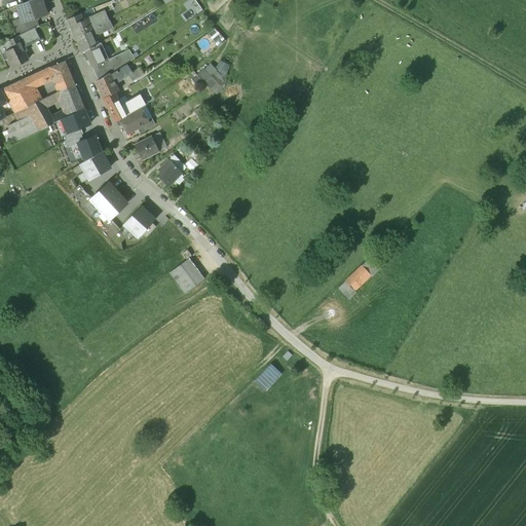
[(40,0),(31,0),(26,3),(15,6),(22,24),(35,20),(47,15),(44,7),(40,0)]
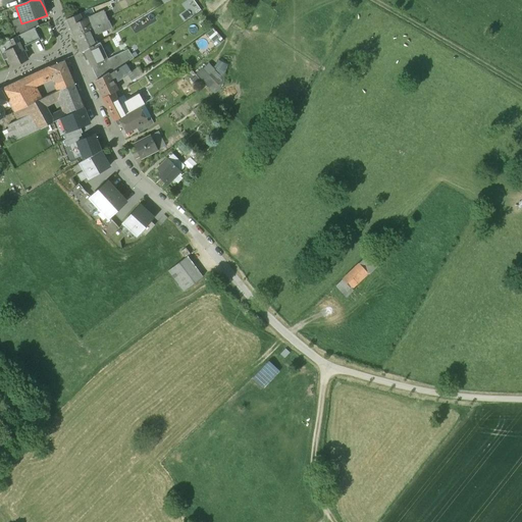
[(109,2),(92,8),(95,14),(103,10),(104,12),(112,9),(109,2)]
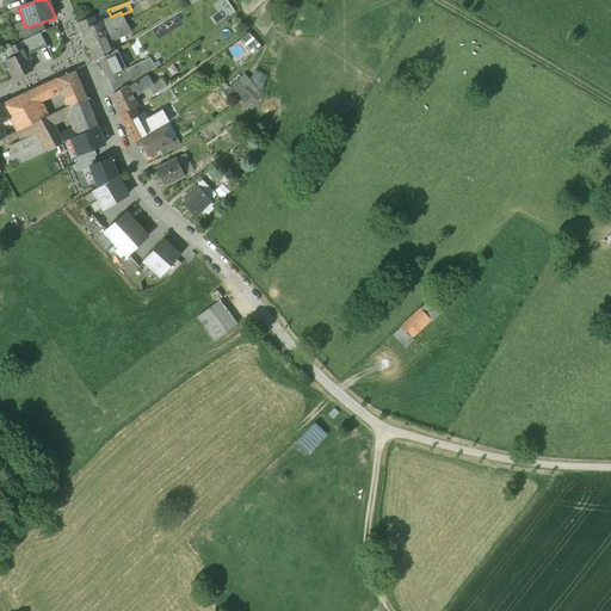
[(92,17),(78,23),(86,43),(119,28),(127,24),(122,14),(121,12),(111,17),(96,24),(92,17)]
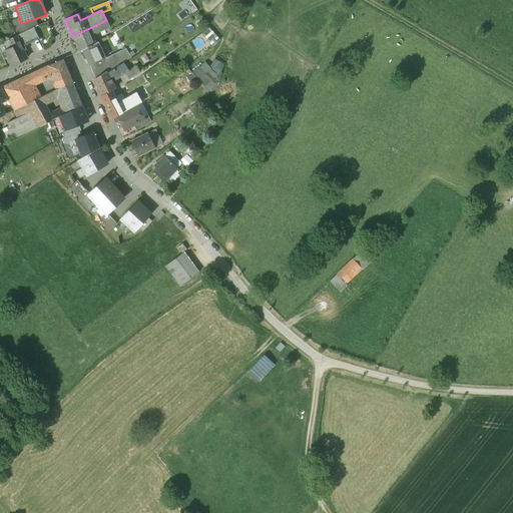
[(34,19),(21,23),(14,25),(17,35),(20,34),(25,32),(34,28),(37,26),(34,19)]
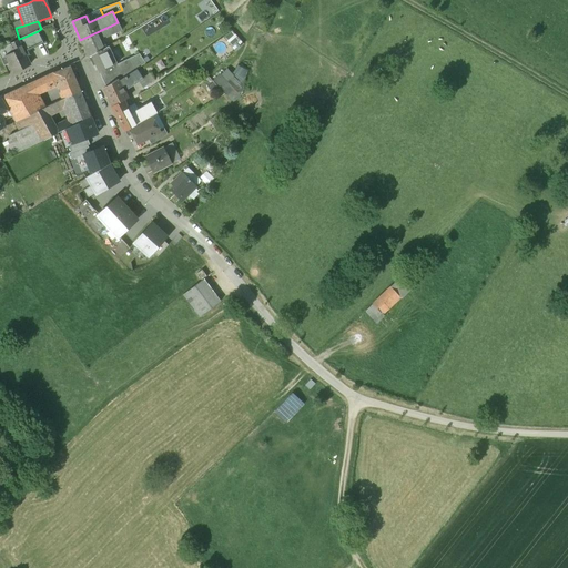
[(118,22),(111,26),(115,33),(121,30),(118,22)]
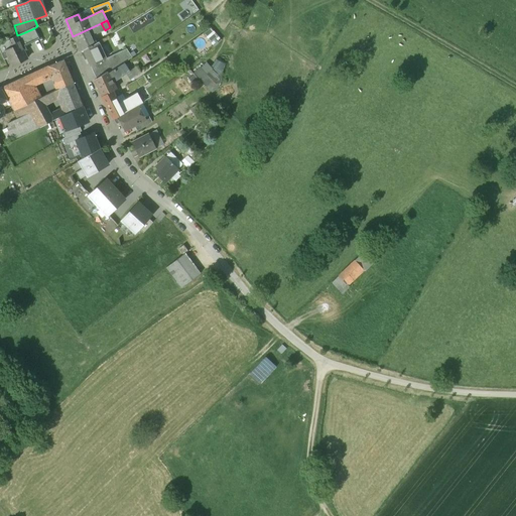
[(101,23),(73,36),(81,52),(94,44),(93,42),(92,42),(91,38),(93,37),(92,34),(96,32),(96,33),(101,32),(103,36),(107,34),(105,30),(101,23)]
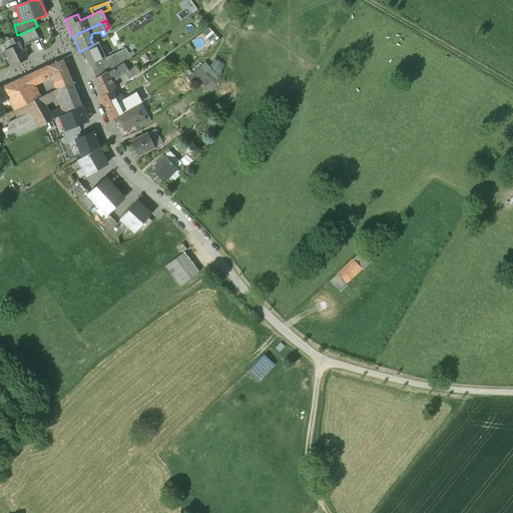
[(34,28),(25,32),(20,34),(26,45),(39,38),(34,28)]
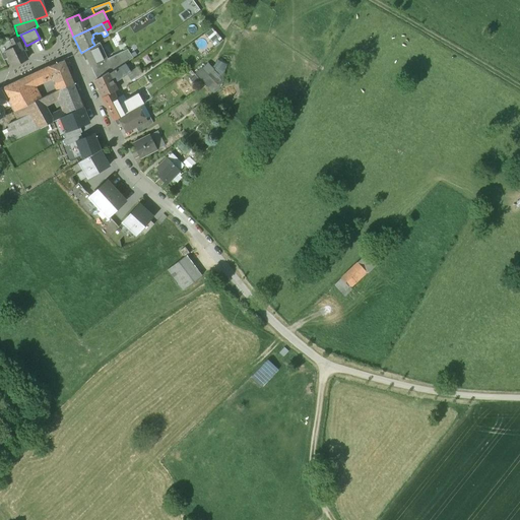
[(212,28),(204,35),(215,48),(222,41),(212,28)]
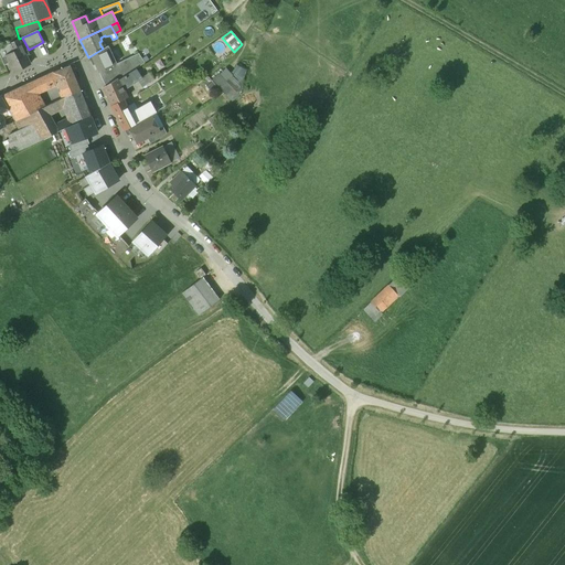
[(19,39),(18,40),(23,52),(29,50),(22,38),(19,39)]
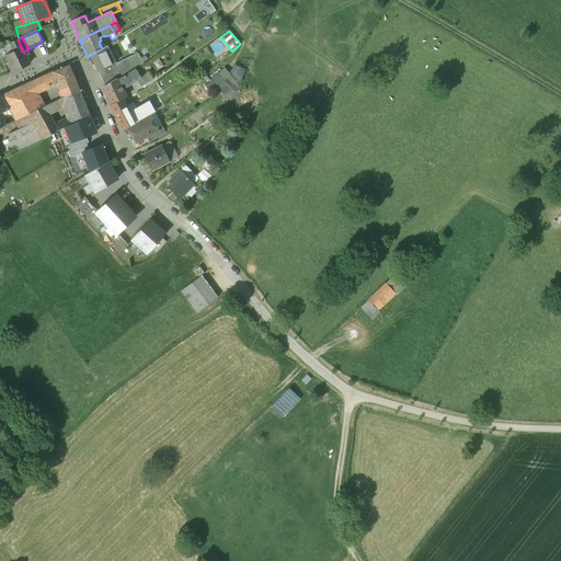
[(18,39),(0,48),(0,56),(3,66),(9,64),(13,72),(30,64),(23,52),(18,39)]
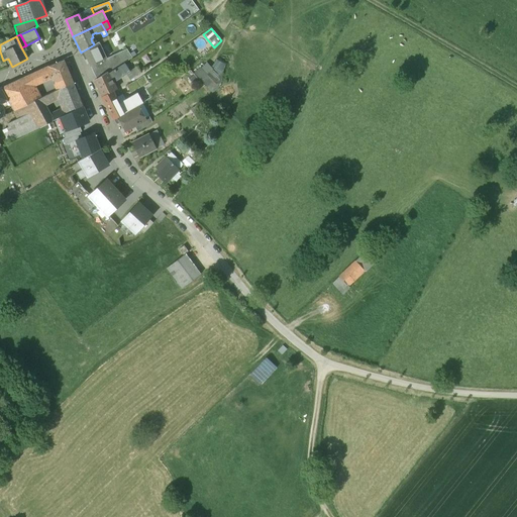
[(94,44),(81,53),(84,61),(87,59),(91,67),(106,60),(98,42),(94,44)]
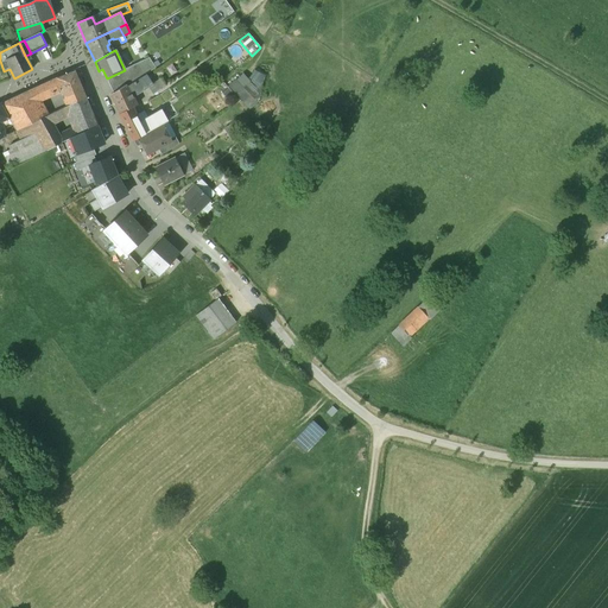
[(152,62),(126,74),(132,84),(137,81),(146,75),(157,68),(152,62)]
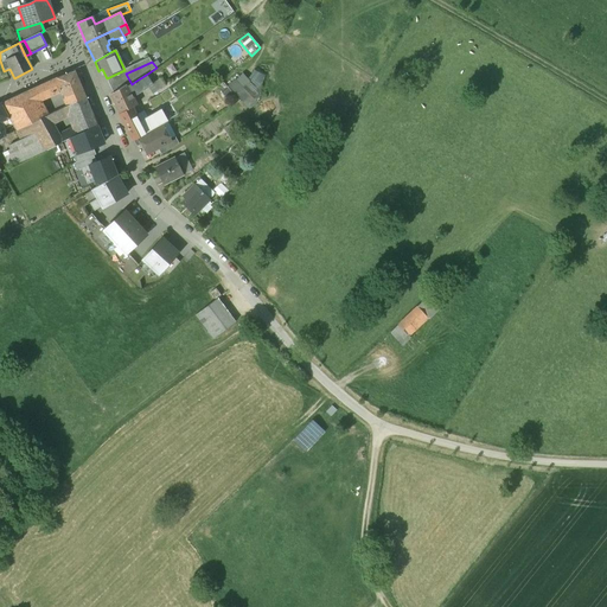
[(125,70),(107,78),(114,94),(126,85),(127,87),(132,84),(126,74),(125,70)]
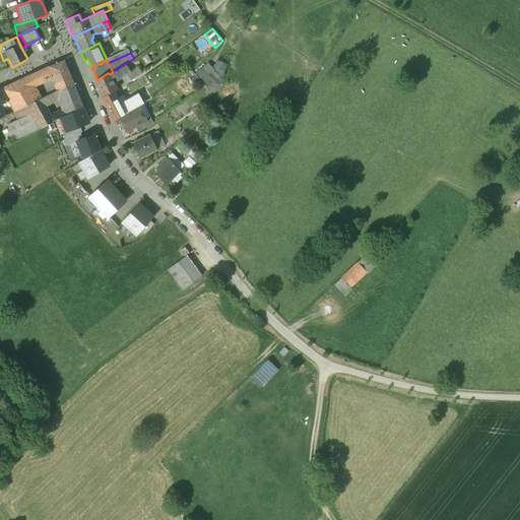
[(64,61),(49,67),(53,77),(53,78),(59,90),(73,84),(64,61)]
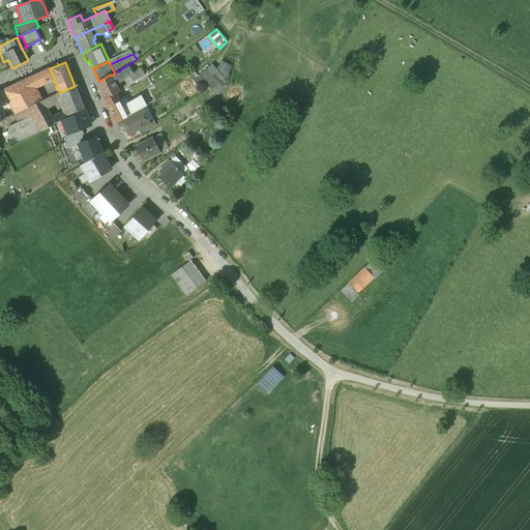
[(201,77),(218,96),(228,88),(229,82),(227,80),(232,67),(224,62),(217,69),(213,65),(201,77)]
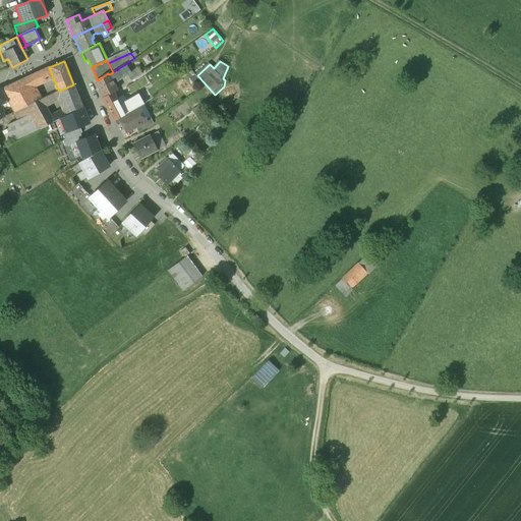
[(125,64),(117,69),(120,74),(122,78),(127,75),(130,72),(125,64)]
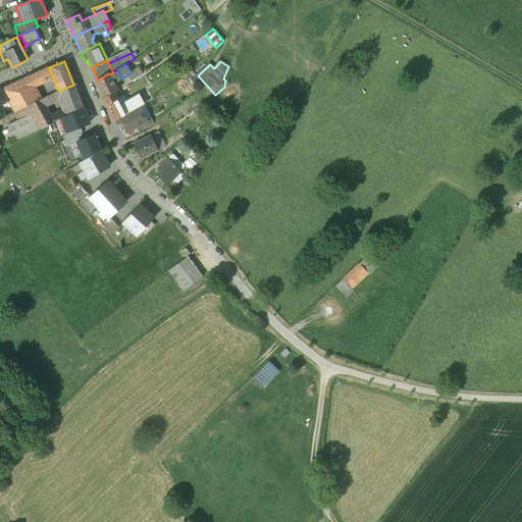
[(49,67),(27,77),(30,85),(32,85),(40,84),(53,77),(49,67)]
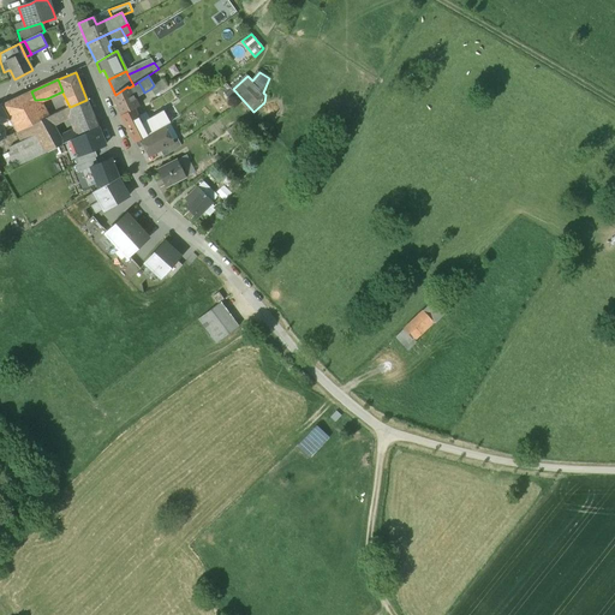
[(162,79),(154,85),(150,89),(155,96),(167,88),(162,79)]
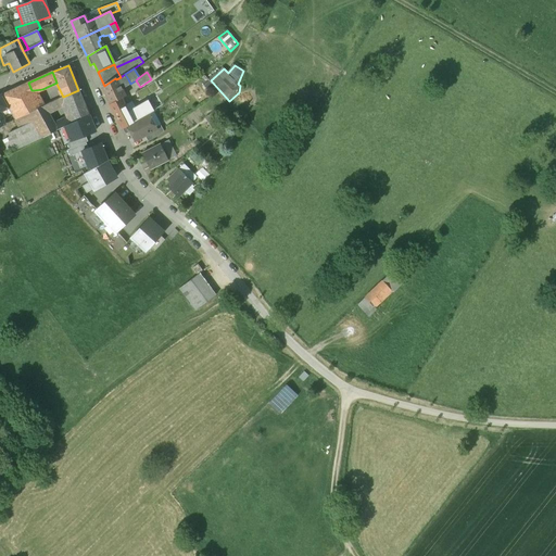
[(121,77),(116,79),(118,85),(128,79),(125,74),(121,77)]
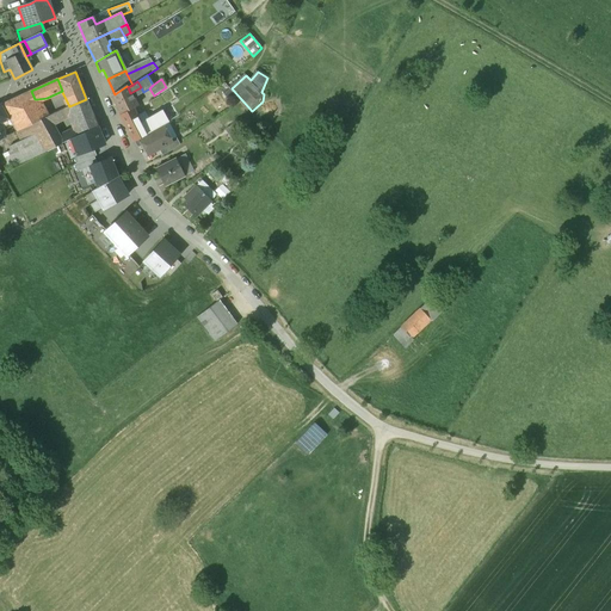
[(115,94),(111,96),(121,115),(131,109),(137,106),(130,93),(128,87),(127,86),(115,94)]
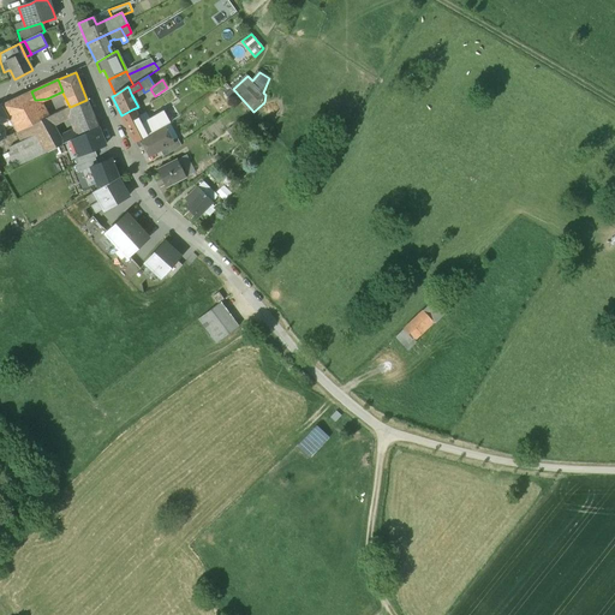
[(177,97),(172,90),(162,96),(167,103),(177,97)]
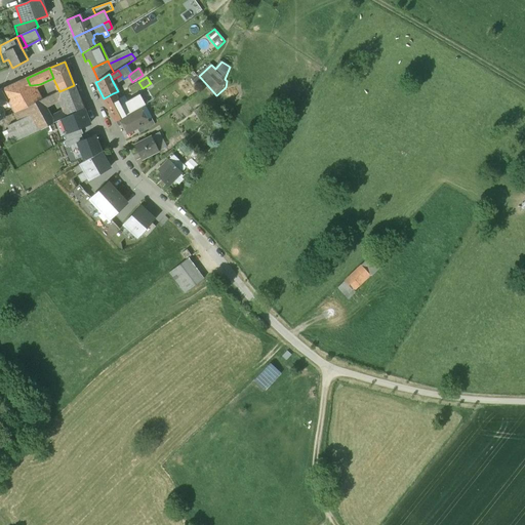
[(27,78),(1,90),(7,102),(11,108),(14,114),(40,101),(32,85),(30,85),(27,78)]
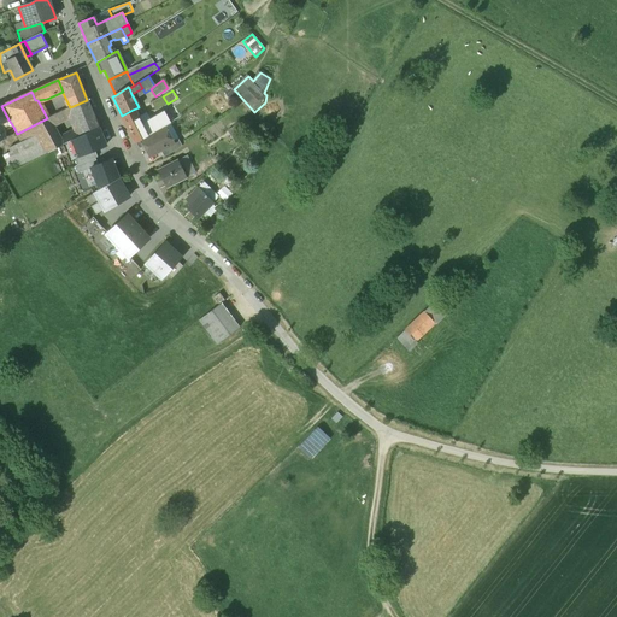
[(163,97),(152,103),(156,110),(168,104),(163,97)]
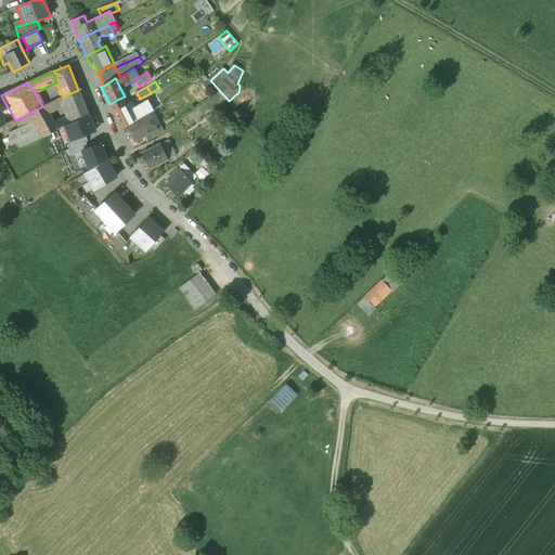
[(63,97),(54,101),(57,107),(64,103),(73,123),(89,115),(78,90),(63,97)]
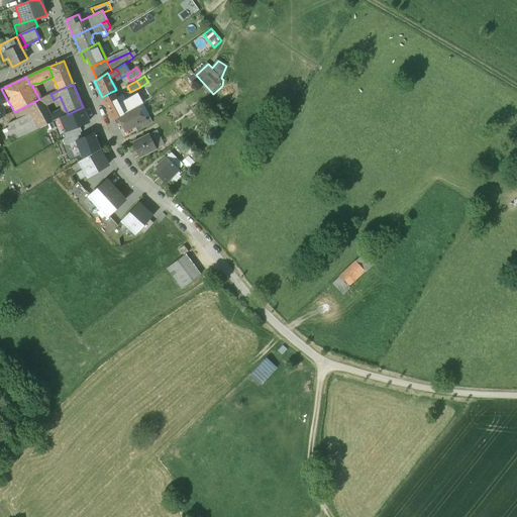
[(119,106),(111,92),(102,97),(105,104),(113,120),(118,117),(137,107),(142,103),(137,95),(124,102),(124,103),(119,106)]
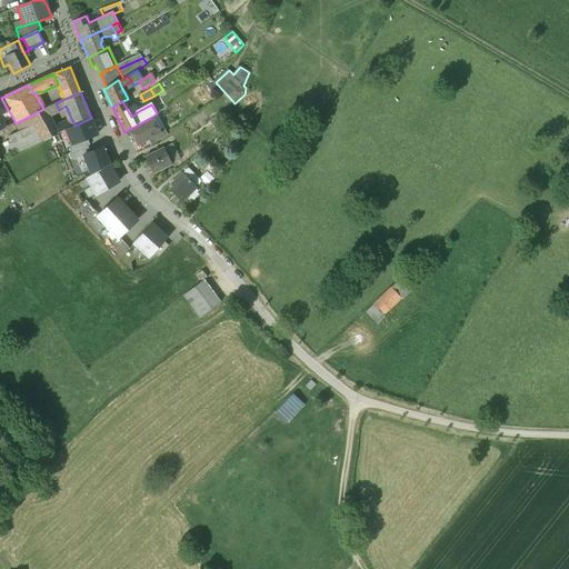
[(16,123),(20,132),(8,138),(10,141),(3,145),(10,158),(37,145),(43,141),(58,133),(66,130),(70,127),(69,123),(58,127),(57,126),(55,126),(53,125),(50,126),(47,119),(56,115),(55,112),(59,110),(56,103),(43,109),(16,123)]
